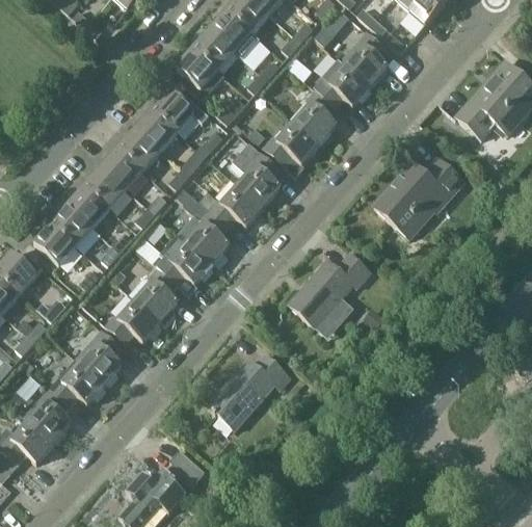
[(65,12),(72,5),(67,0),(53,0),(52,1),(65,12)]
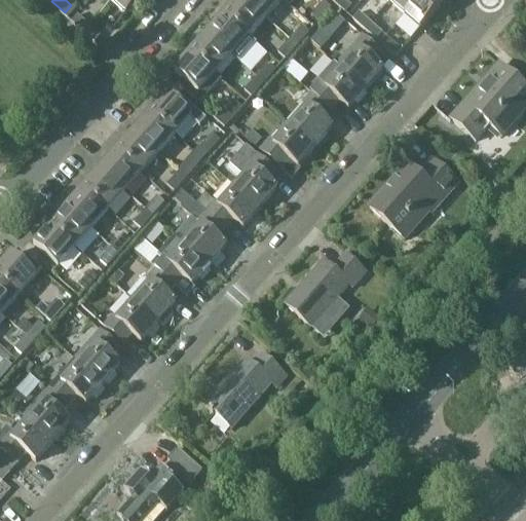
[(114,0),(126,11),(137,0),(114,0)]
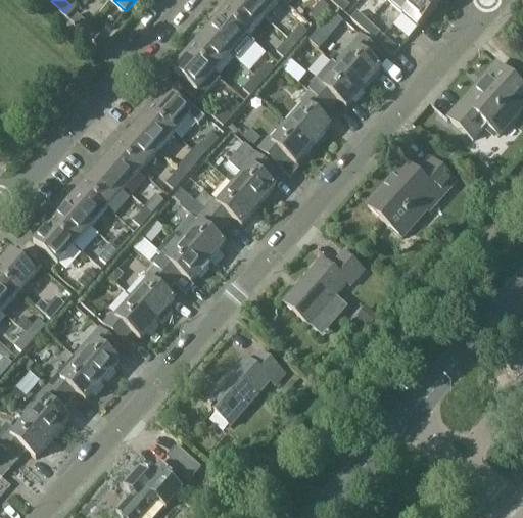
[(265,14),(248,0),(232,0),(223,10),(247,33),(265,14)]
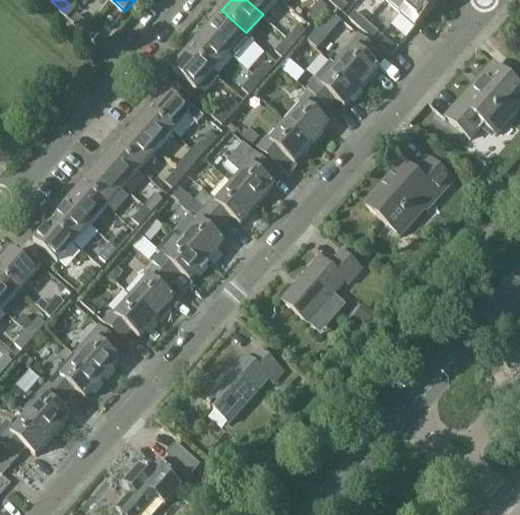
[(247,0),(263,14),(275,0),(247,0)]
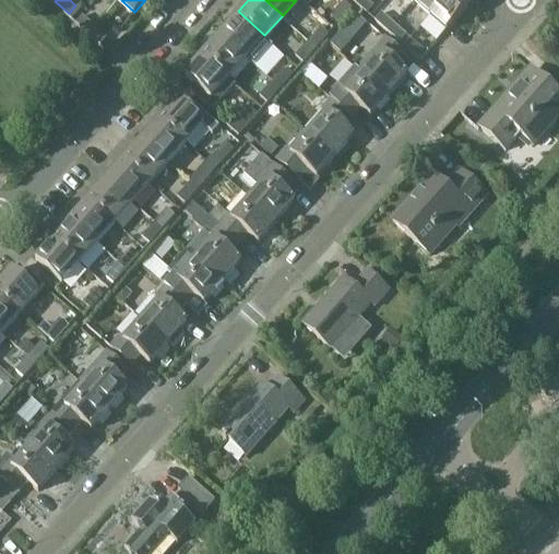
[(352,4),(346,0),(342,0),(331,12),(339,19),(352,4)]
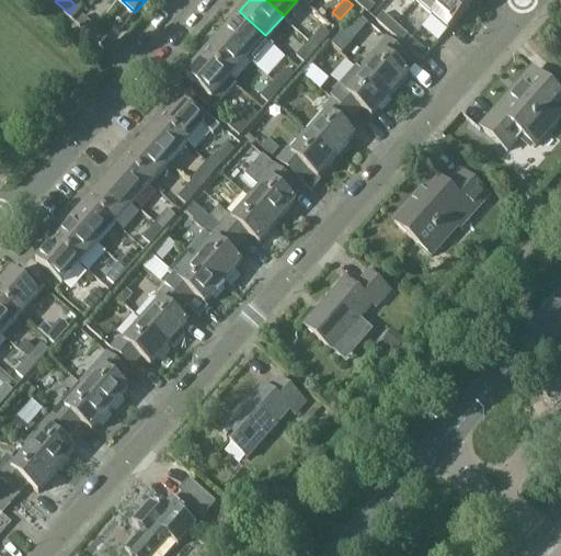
[(357,0),(368,10),(376,2),(374,0),(357,0)]
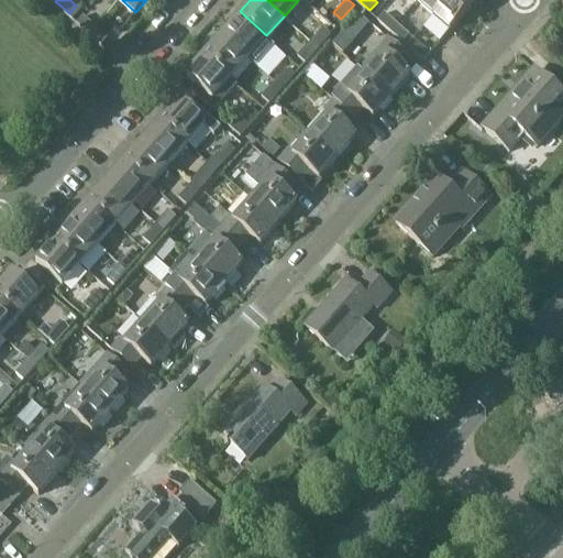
[(418,0),(432,12),(443,0),(418,0)]
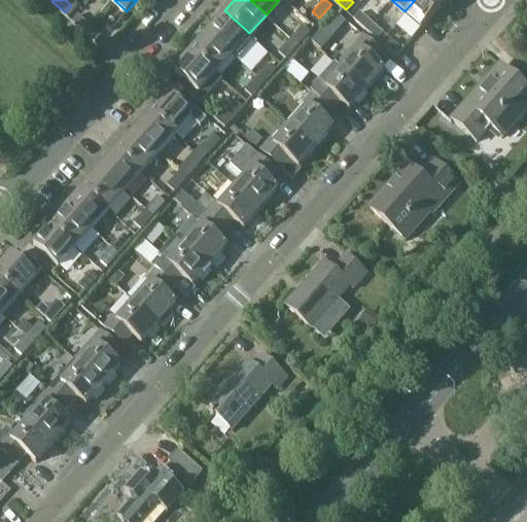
[(415,0),(405,11),(420,26),(444,0),(415,0)]
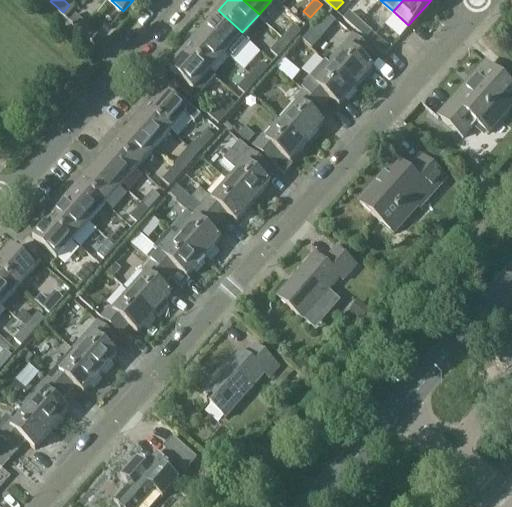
[(354,25),(361,17),(349,8),(343,15),(354,25)]
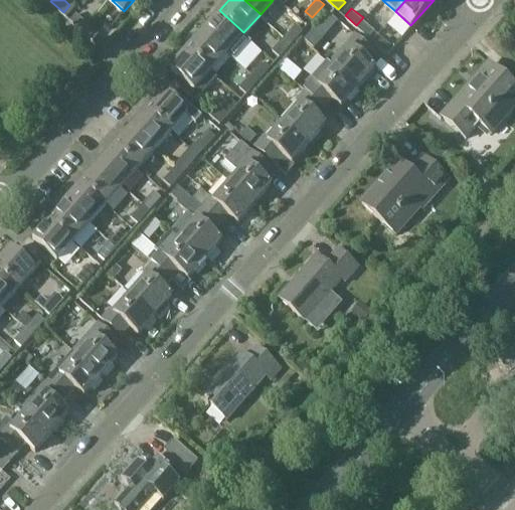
[(80,28),(88,20),(75,10),(69,18),(80,28)]
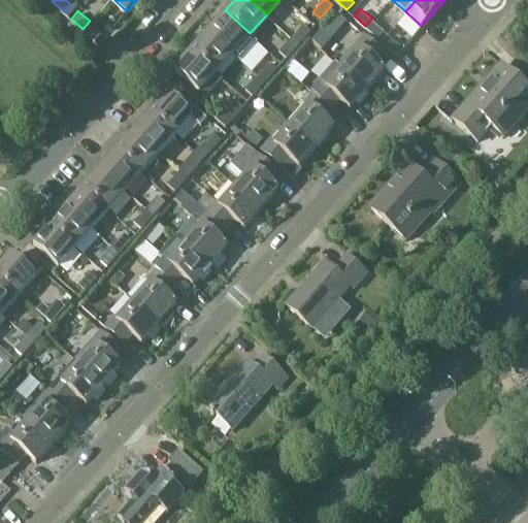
[(208,30),(233,52),(240,59),(258,40),(250,33),(225,10),(208,30)]
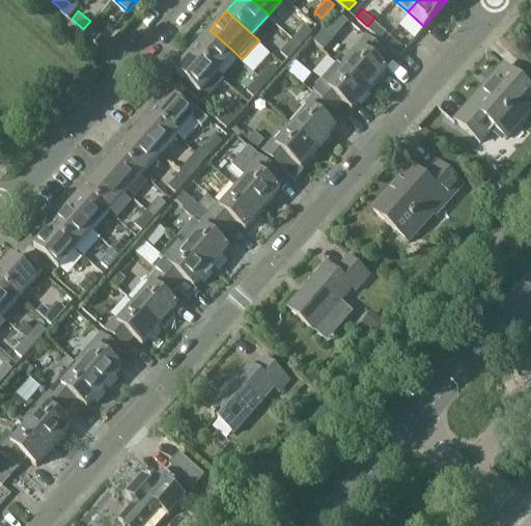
[(367,26),(380,37),(387,29),(374,18),(367,26)]
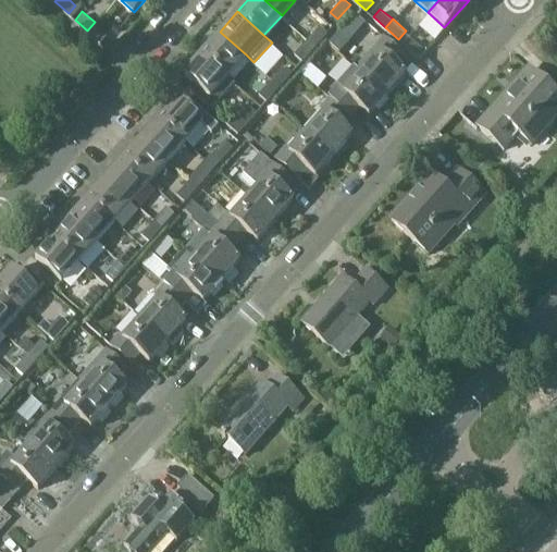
[(87,31),(100,41),(108,34),(95,22),(87,31)]
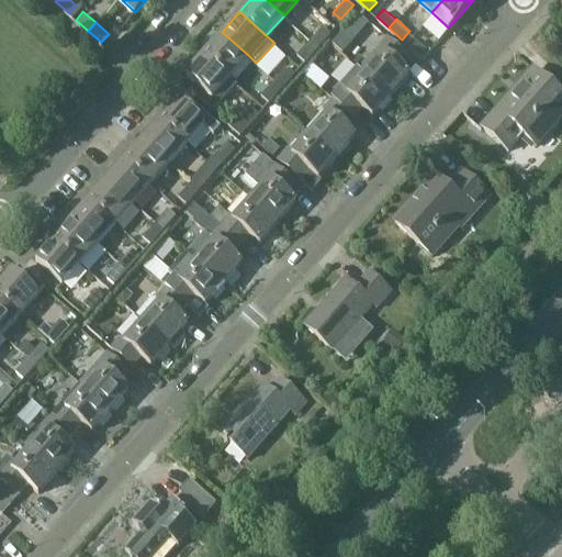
[(317,45),(330,31),(323,23),(310,37),(317,45)]
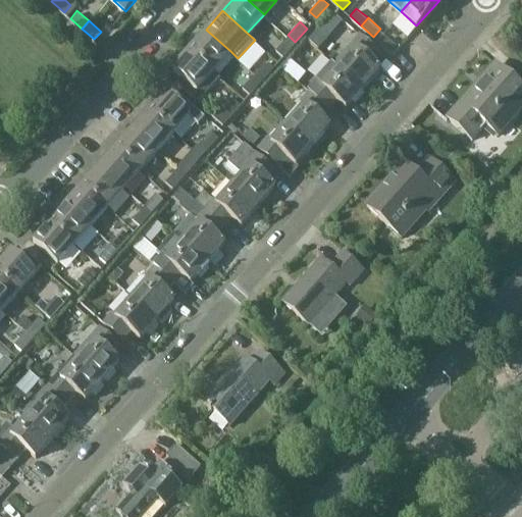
[(230,51),(206,30),(189,48),(214,70),(230,51)]
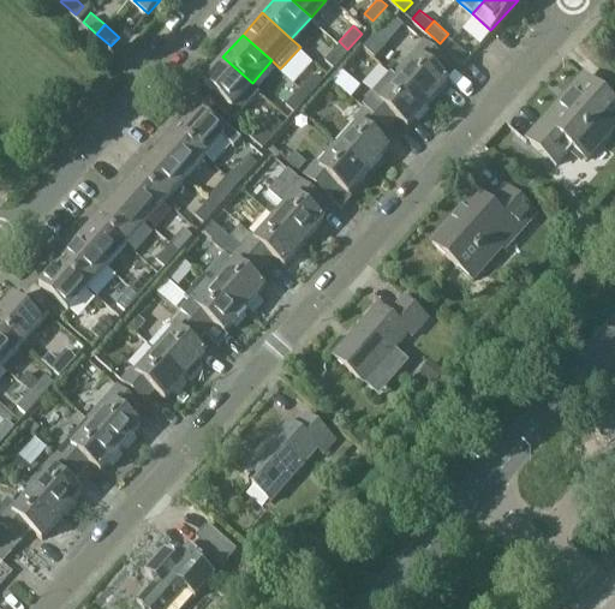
[(423,37),(412,49),(392,72),(399,77),(428,102),(447,79),(437,70),(447,59),(423,37)]
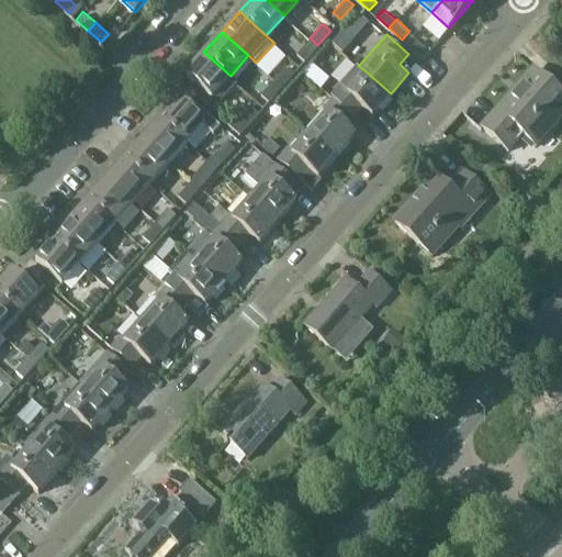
[(317,45),(310,37),(296,53),(305,59),(317,45)]
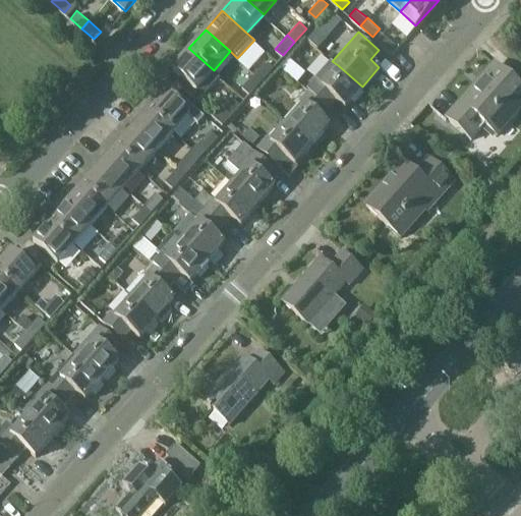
[(392,54),(399,46),(387,36),(380,43),(392,54)]
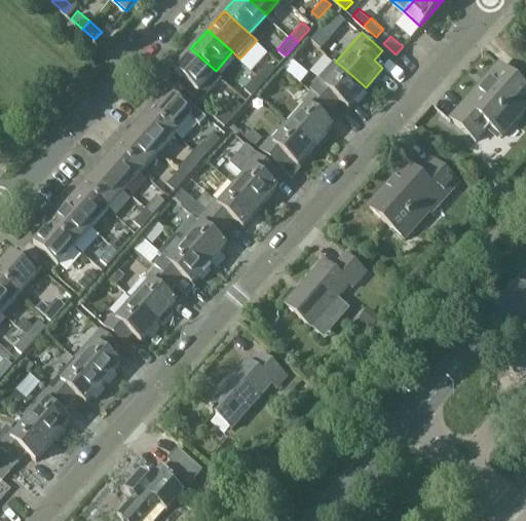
[(216,71),(190,48),(174,68),(183,76),(178,81),(199,101),(222,76),(216,71)]
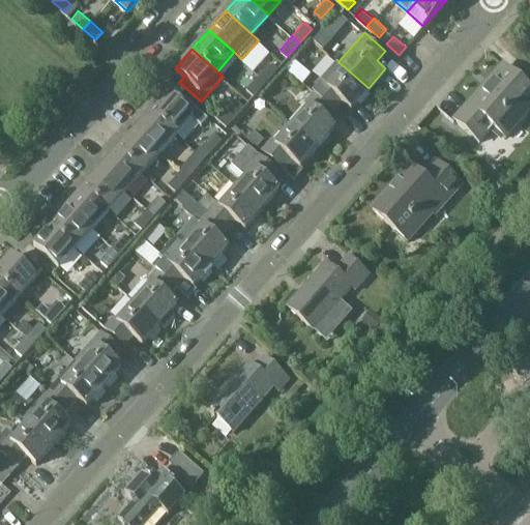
[(266,80),(277,67),(270,60),(259,74),(266,80)]
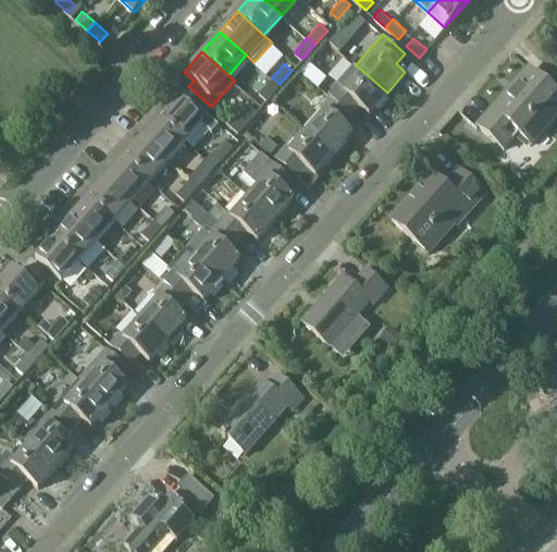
[(531,143),(556,112),(556,92),(529,66),(478,123),(504,147),(518,131),(531,143)]
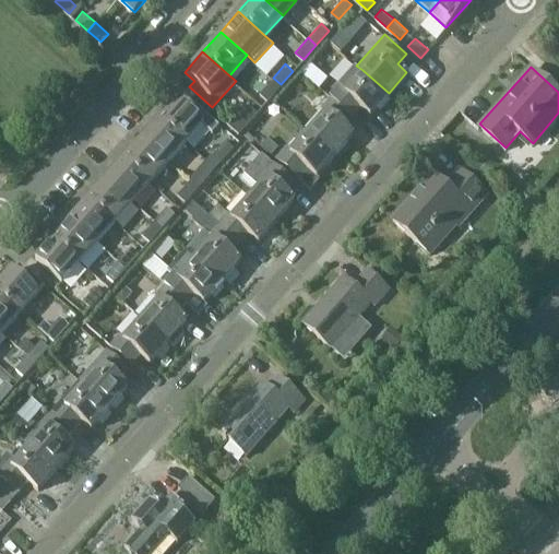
[(341,84),(331,95),(352,115),(360,105),(370,114),(389,93),(363,70),(345,89),(341,84)]
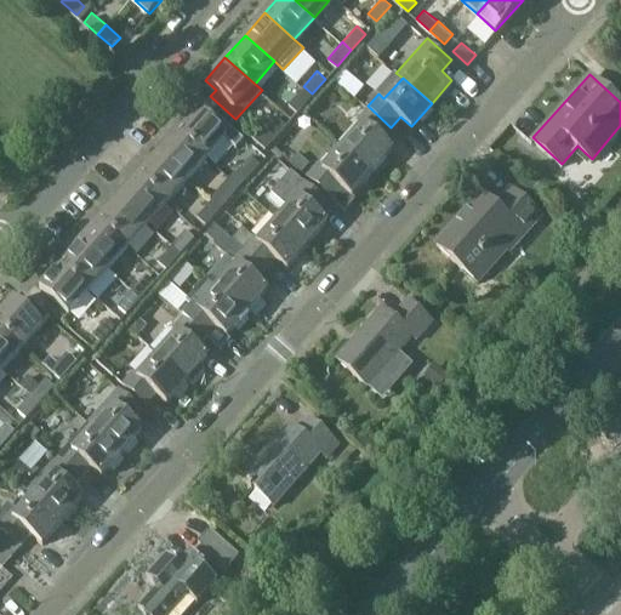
[(312,94),(303,86),(289,102),(297,109),(312,94)]
